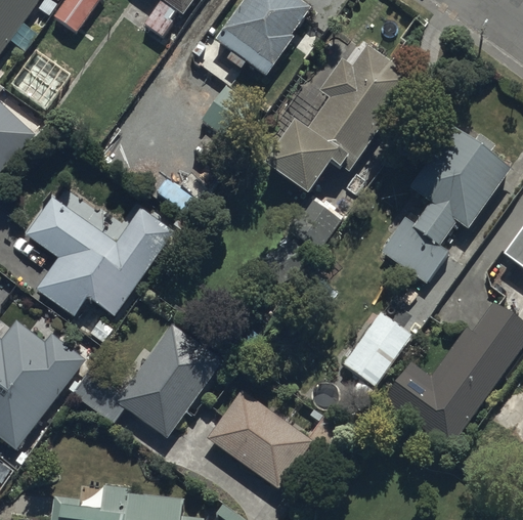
[(0,55),(39,0),(56,0),(0,0),(0,55)]
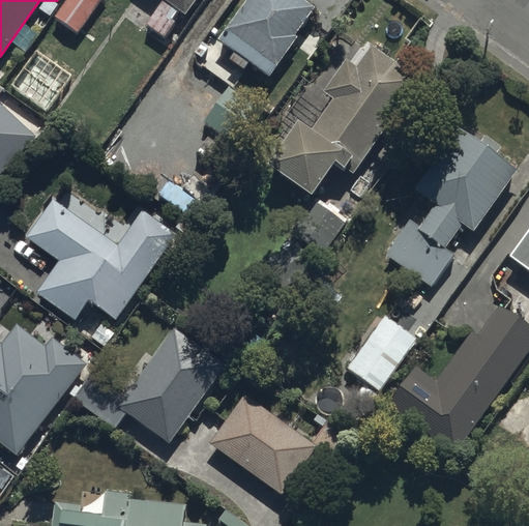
[(65,0),(55,16),(77,31),(99,0),(65,0)]
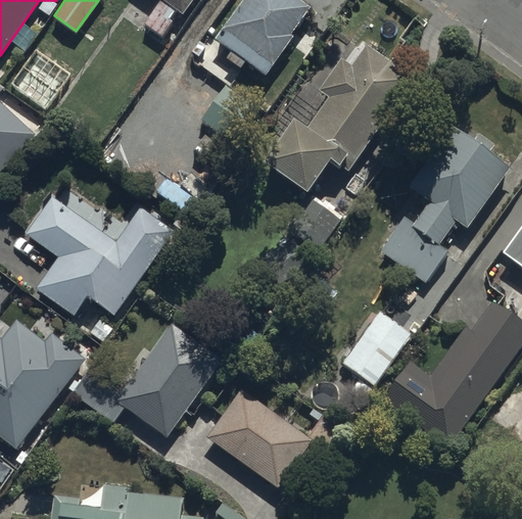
[(160,0),(180,14),(190,0),(160,0)]
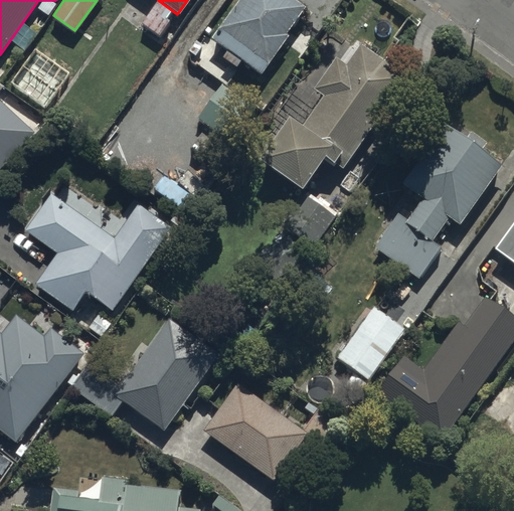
[(238,0),(210,41),(262,74),(307,9),(295,0),(238,0)]
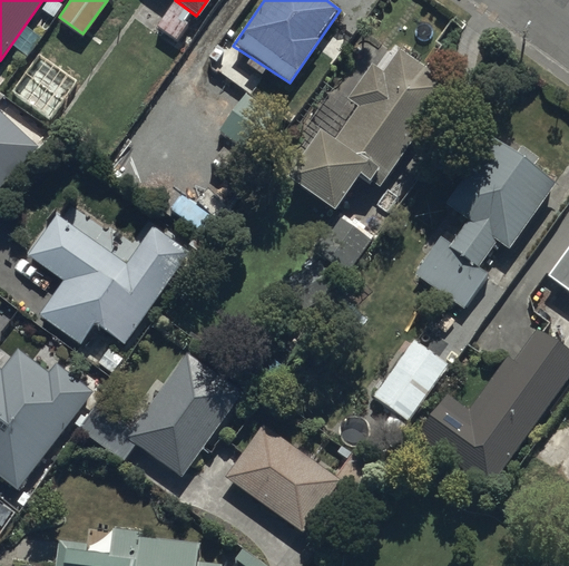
[(380,187),(452,84),(401,47),(383,71),(372,64),(347,98),(357,106),(333,140),(319,130),(285,177),(336,213),(363,175),(380,187)]
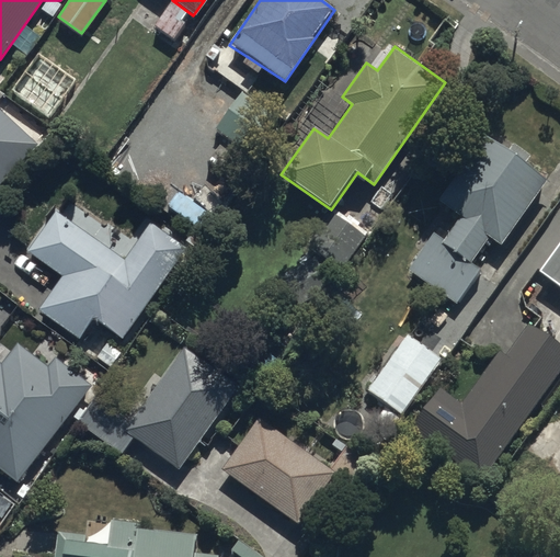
[(235,83),(206,121),(250,155),(278,117),(235,83)]
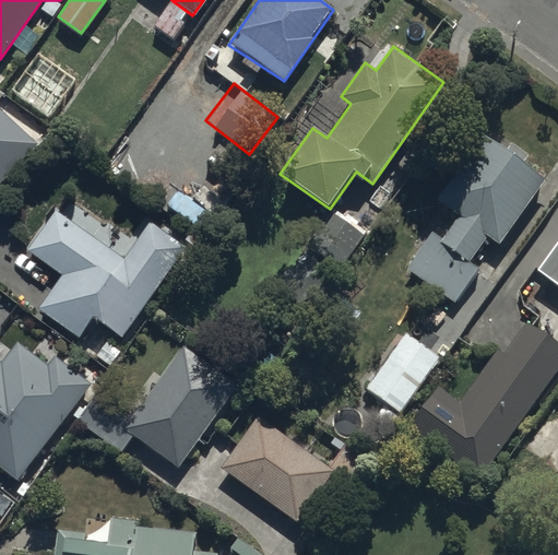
[(0,181),(37,142),(0,107),(0,181)]
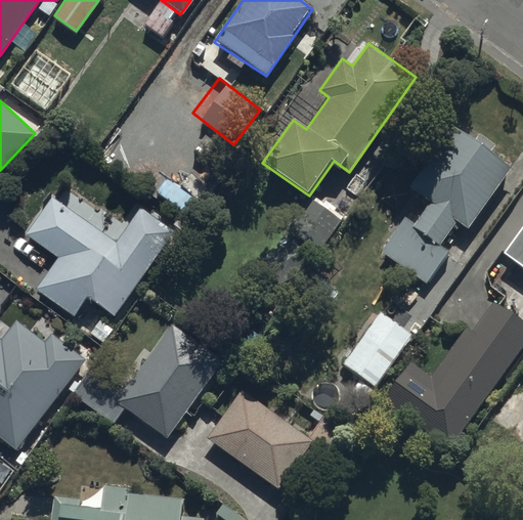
[(469,229),(514,168),(455,126),(411,187),(431,202),(417,221),(407,214),(381,251),(426,284),(449,252),(440,245),(456,221),(469,229)]
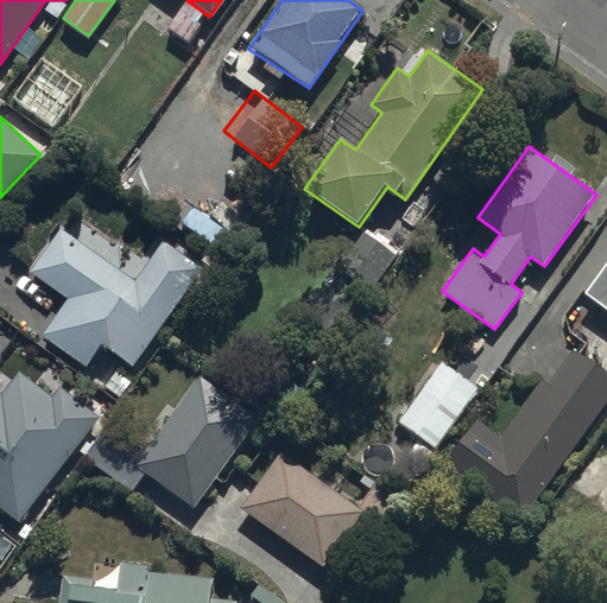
[(103,343),(136,366),(213,255),(170,226),(134,277),(61,226),(31,270),(69,296),(40,336),(87,368),(103,343)]
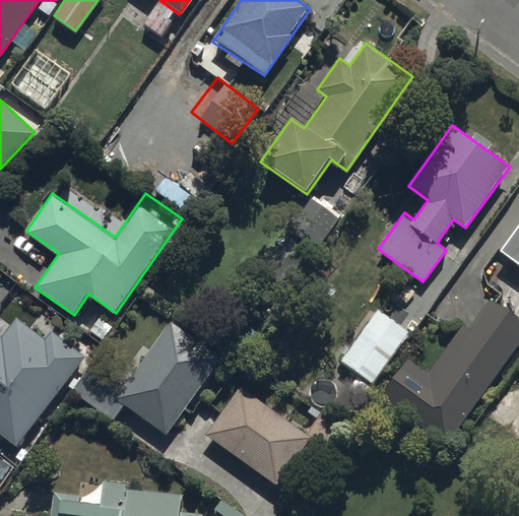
[(277,240),(306,261),(338,217),(311,196),(277,240)]
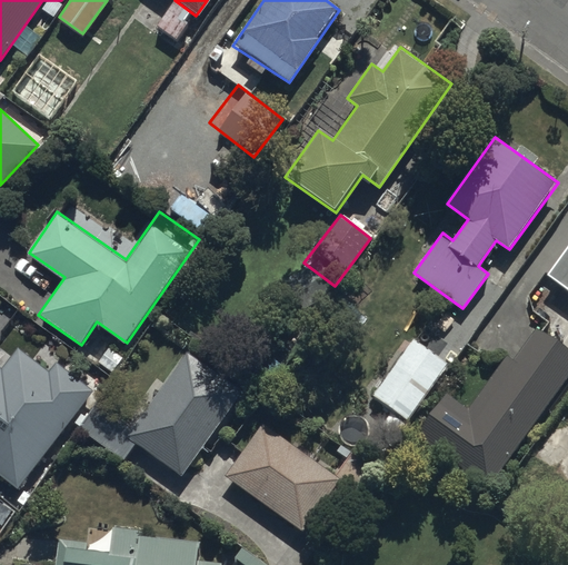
[(567,247),(549,274),(567,287),(567,247)]
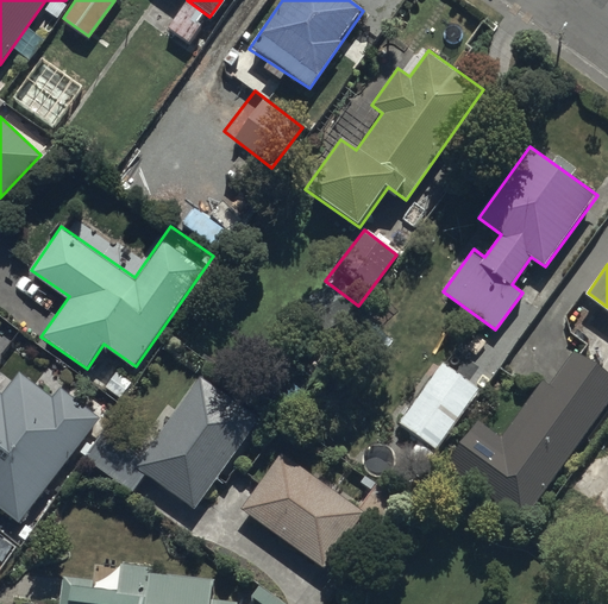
[(449,461),(525,516),(607,402),(607,372),(565,341),(497,434),(478,421),(449,461)]
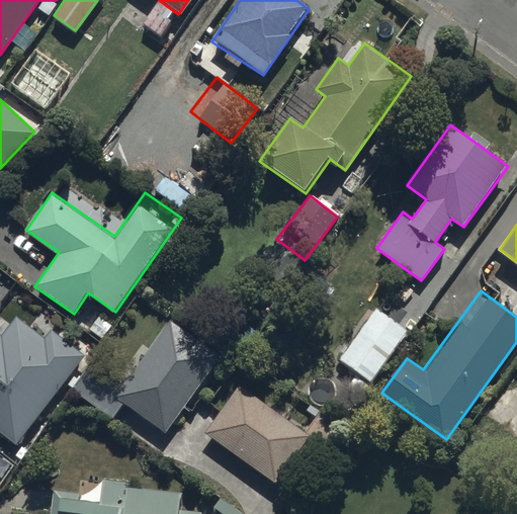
[(340,358),(371,380),(409,331),(377,308),(340,358)]
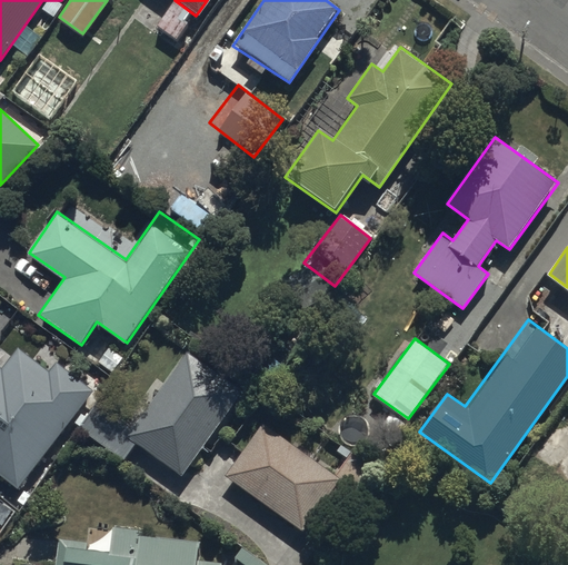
[(0,491),(9,497),(91,393),(22,339),(1,367),(0,366),(0,491)]
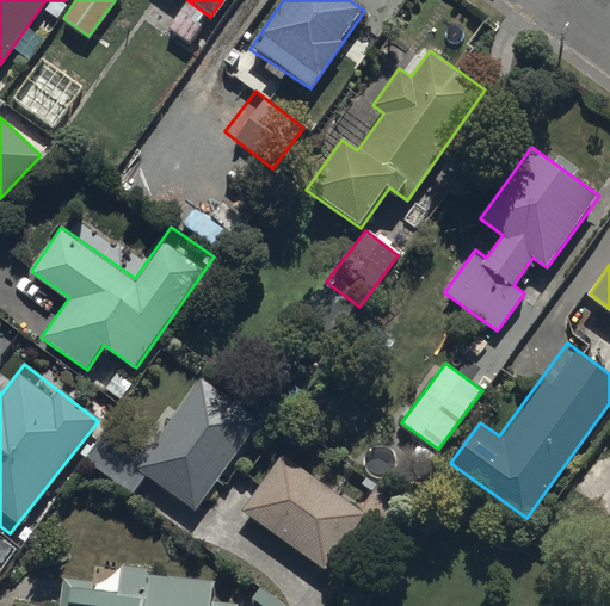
[(135,467),(195,509),(262,416),(202,375),(135,467)]
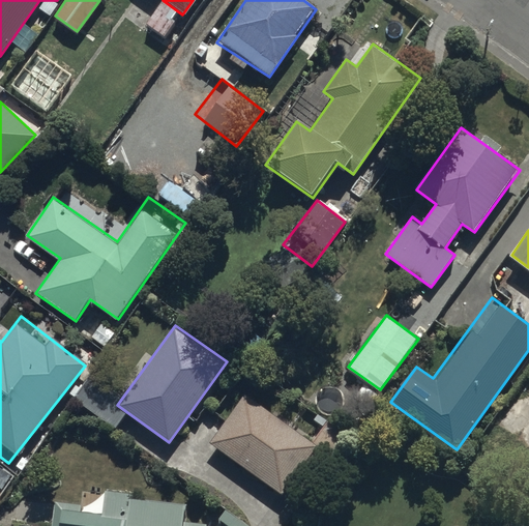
[(245,390),(208,440),(282,494),(318,444),(245,390)]
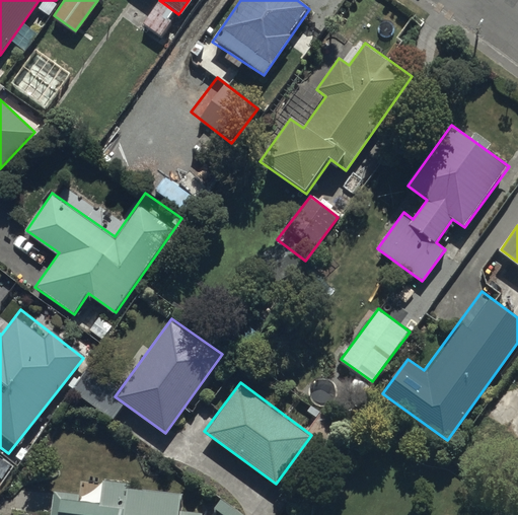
[(79,496),(51,494),(49,514),(200,514),(201,514),(178,513),(179,496),(126,491),(127,486),(101,484),(98,508),(78,506),(79,496)]
